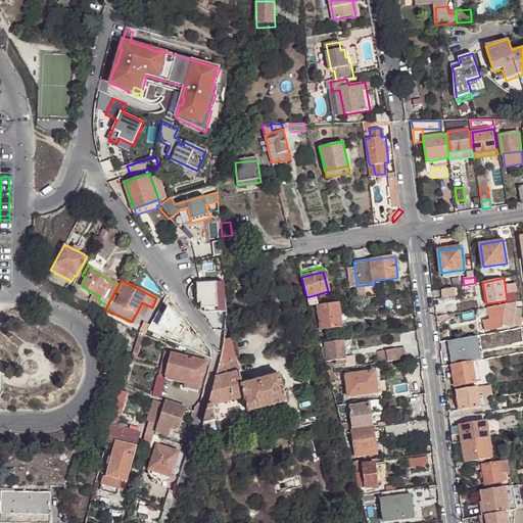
[(225,313),(225,283),(198,283),(198,300),(201,300),(201,307),(204,307),(217,307),(217,313),(225,313)]
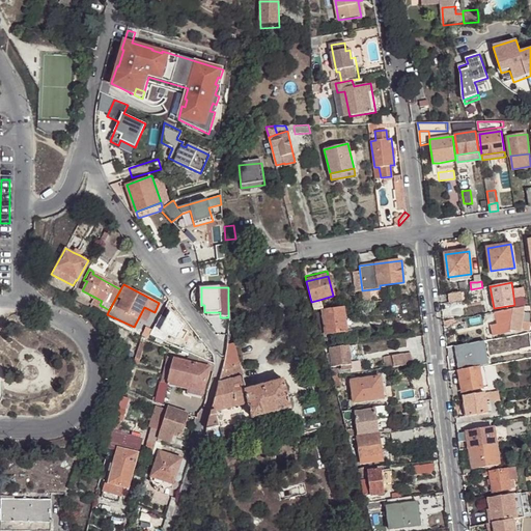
[(523,287),(512,288),(513,297),(525,295),(523,287)]
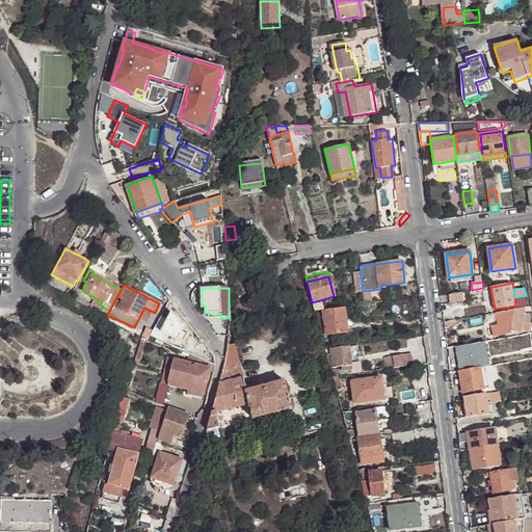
[(462,300),(461,292),(449,294),(450,302),(462,300)]
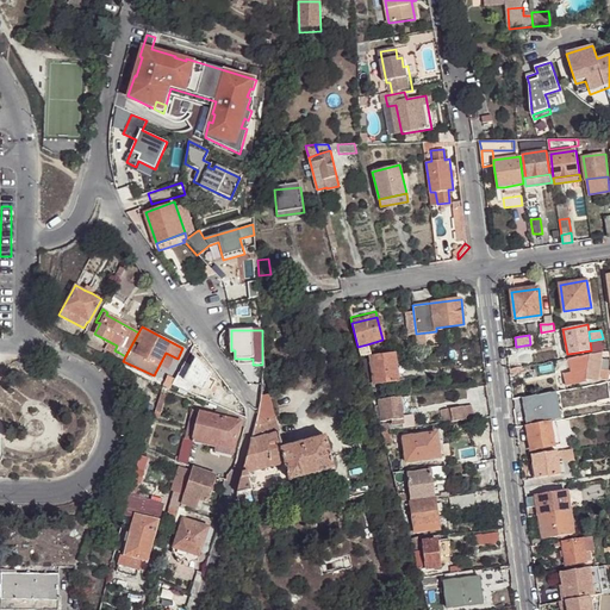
[(590,341),(591,350),(592,354),(602,353),(605,352),(603,338),(590,341)]
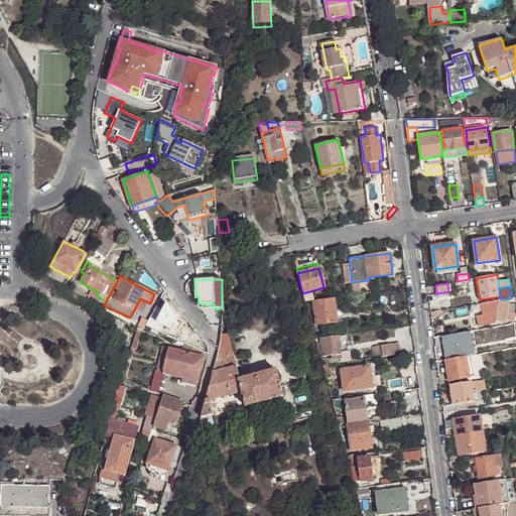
[(302,293),(304,301),(313,300),(311,294),(310,291),(302,293)]
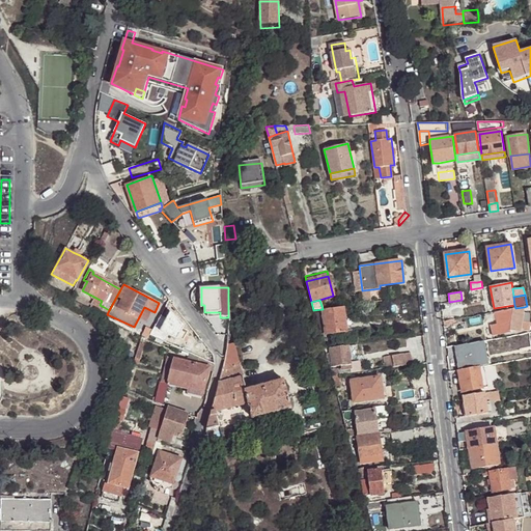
[(523,320),(524,307),(515,308),(495,312),(496,320),(497,324),(495,324),(491,324),(491,326),(493,335),(510,333),(511,329),(523,331),(523,329),(530,330),(530,323),(523,320)]
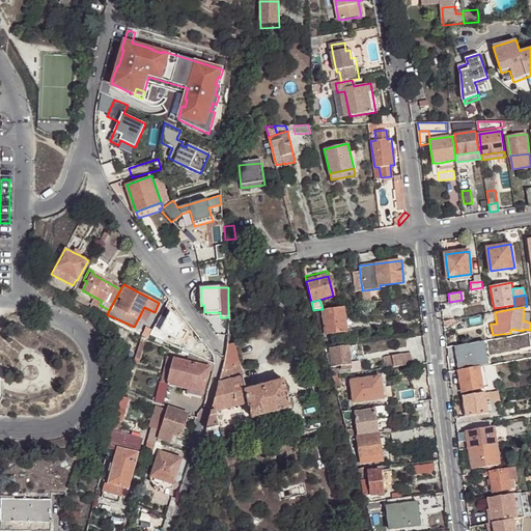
[(345,332),(343,309),(323,311),(325,335),(345,332)]
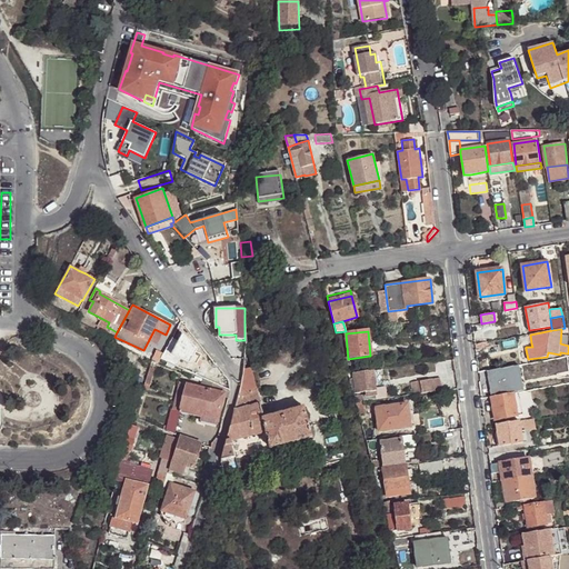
[(171,337),(160,358),(168,361),(171,355),(188,362),(197,350),(182,333),(178,341),(171,337)]
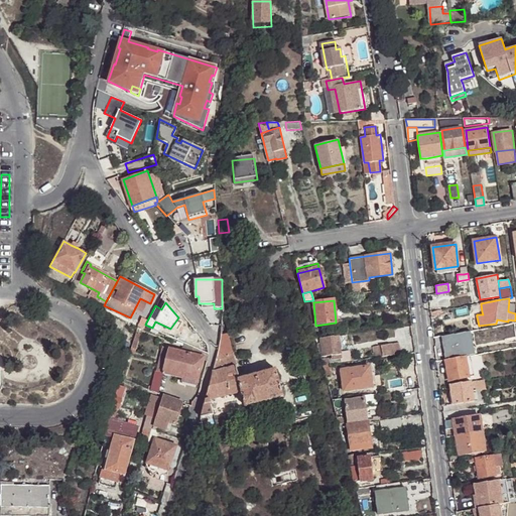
[(441,309),(430,311),(431,321),(443,320),(441,309)]
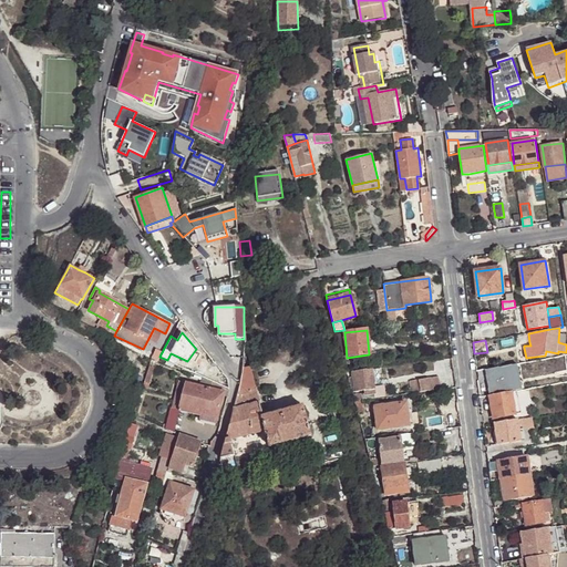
[(558,370),(556,356),(547,358),(547,360),(549,371),(555,370),(558,370)]
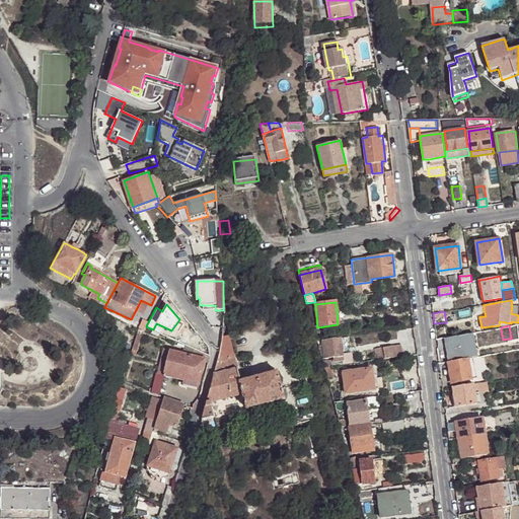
[(441,337),(448,336),(447,328),(435,330),(436,338),(441,337)]
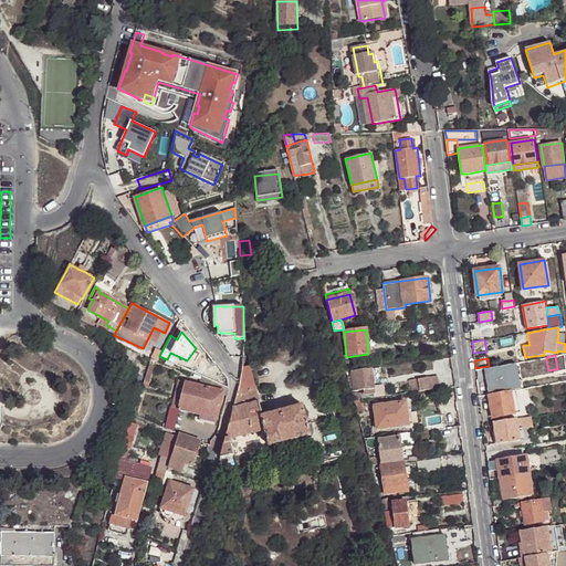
[(556,379),(554,369),(548,370),(546,359),(530,363),(532,373),(534,383),(556,379)]
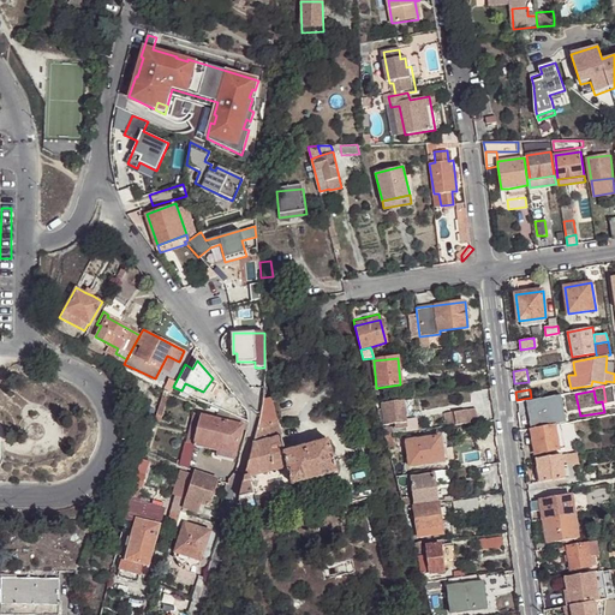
[(272,398),(262,399),(255,442),(239,499),(256,495),(251,476),(287,467),(292,485),(338,473),(329,441),(285,452),(272,398)]
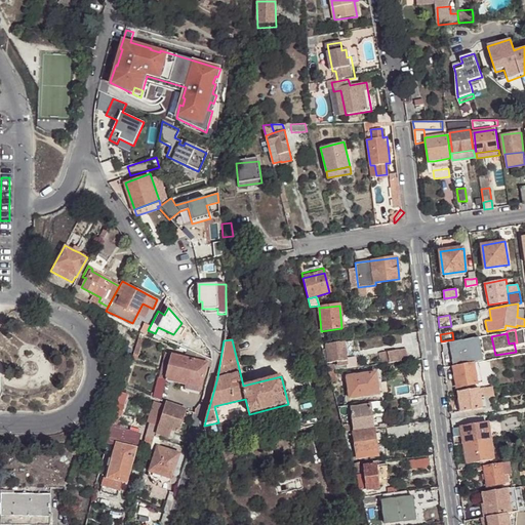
[(326,352),(328,360),(328,363),(340,361),(347,360),(345,342),(325,345),(326,352)]
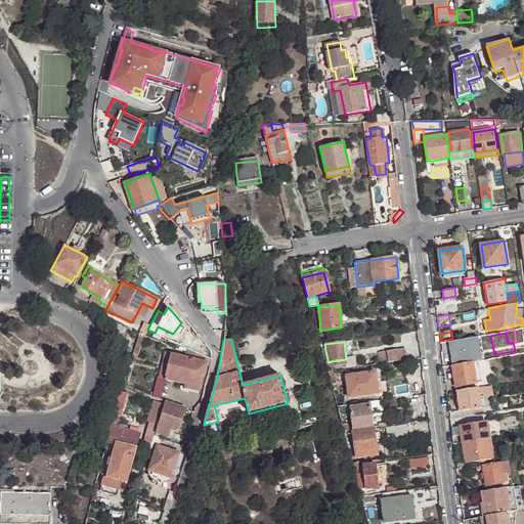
[(404,348),(387,351),(388,362),(406,359),(404,348)]
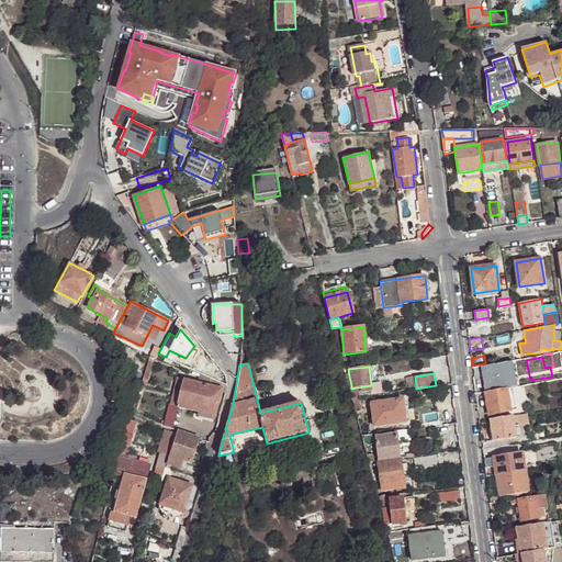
[(178,404),(184,378),(176,375),(169,402),(178,404)]
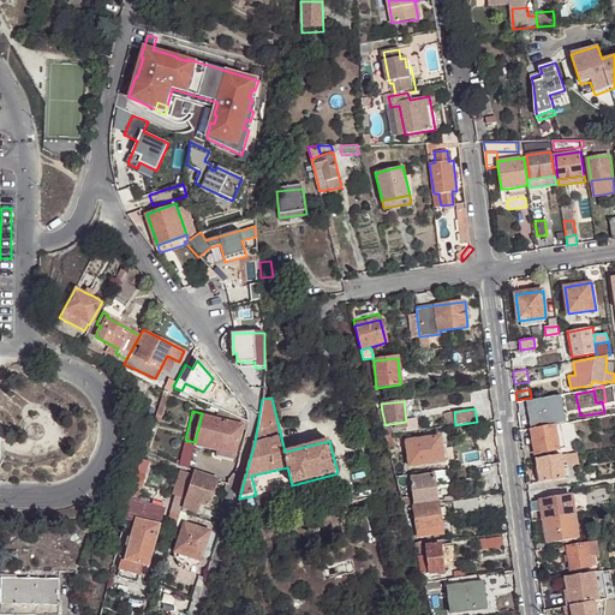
[(215,447),(214,453),(213,459),(236,464),(245,424),(202,413),(195,442),(197,442),(215,447)]
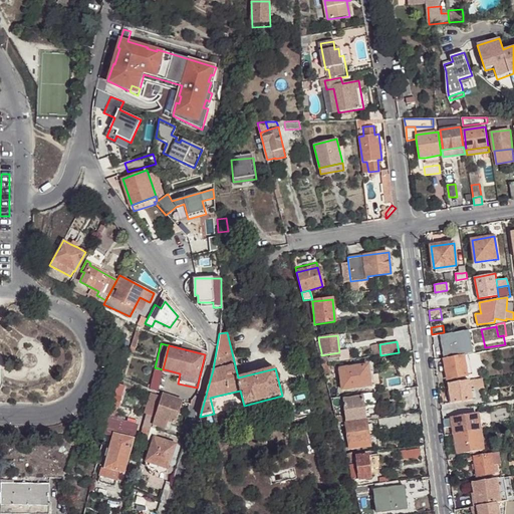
[(472,374),(469,354),(464,355),(467,375),(472,374)]
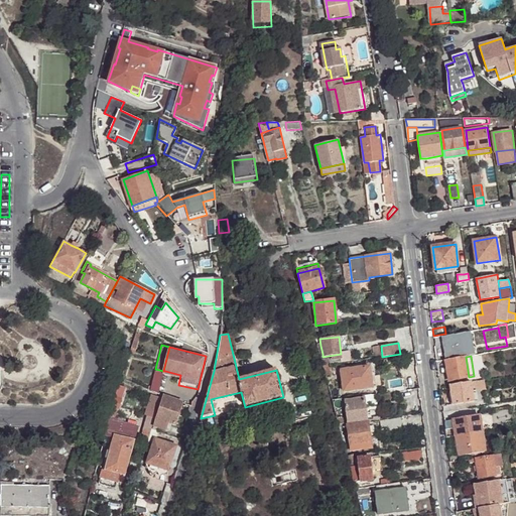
[(469,377),(466,357),(445,360),(449,380),(469,377)]
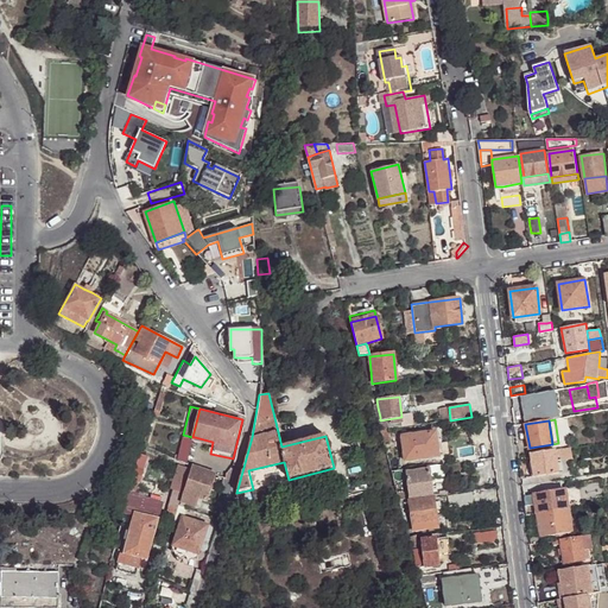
[(380,430),(384,447),(390,445),(386,429),(380,430)]
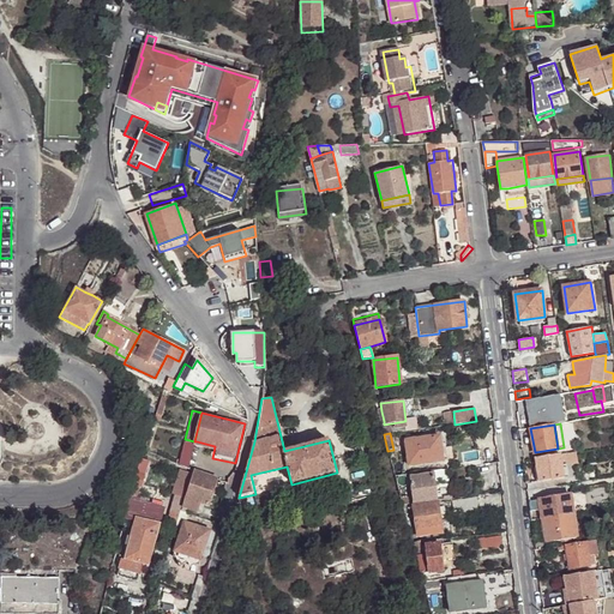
[(444,462),(440,435),(405,440),(409,465),(444,462)]
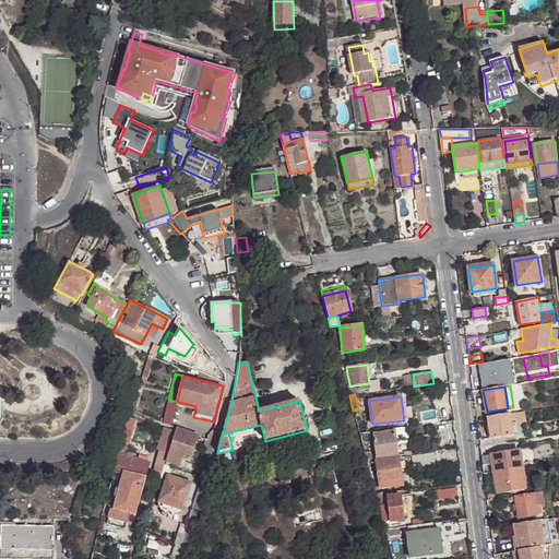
[(178,407),(194,412),(195,406),(179,402),(178,407)]
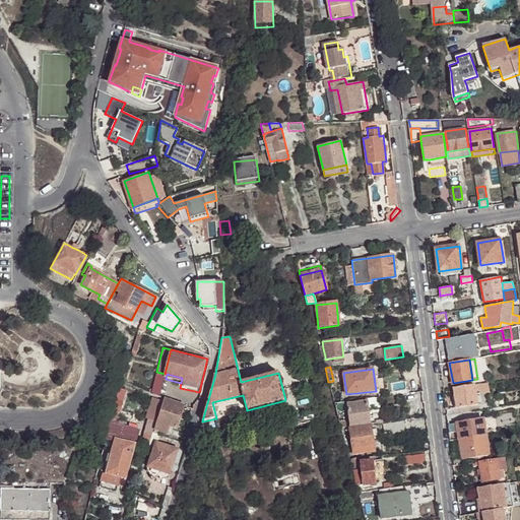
[(489,393),(488,383),(476,384),(477,394),(489,393)]
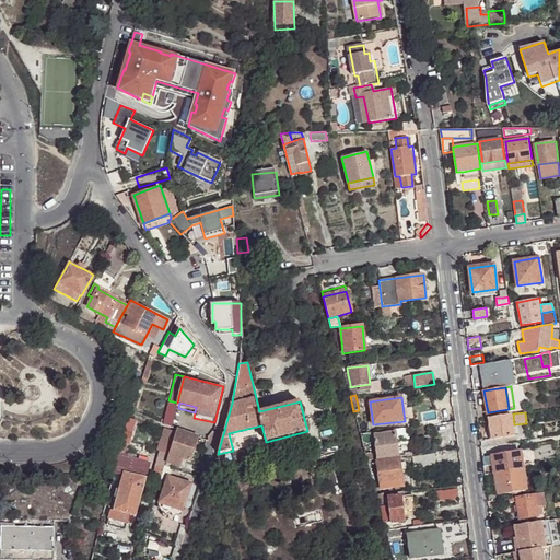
[(514,424),(513,413),(488,418),(491,439),(516,435),(514,424)]
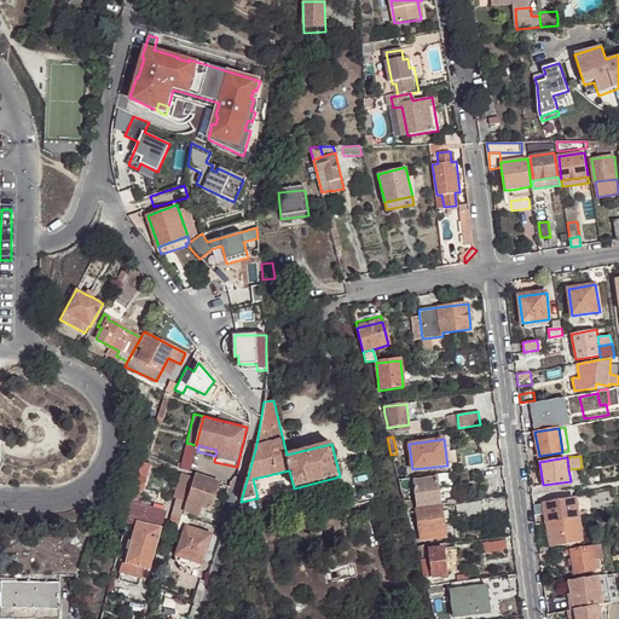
[(492,467),(479,469),(480,478),(493,476),(492,467)]
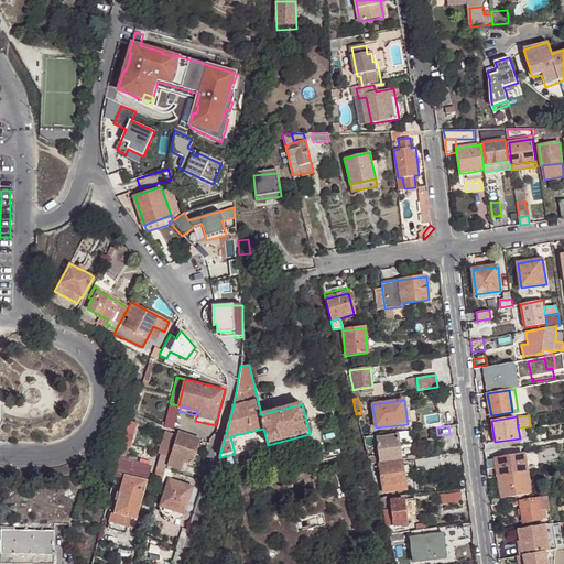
[(193,464),(199,440),(179,431),(176,436),(174,443),(170,455),(167,465),(180,469),(182,461),(193,464)]
